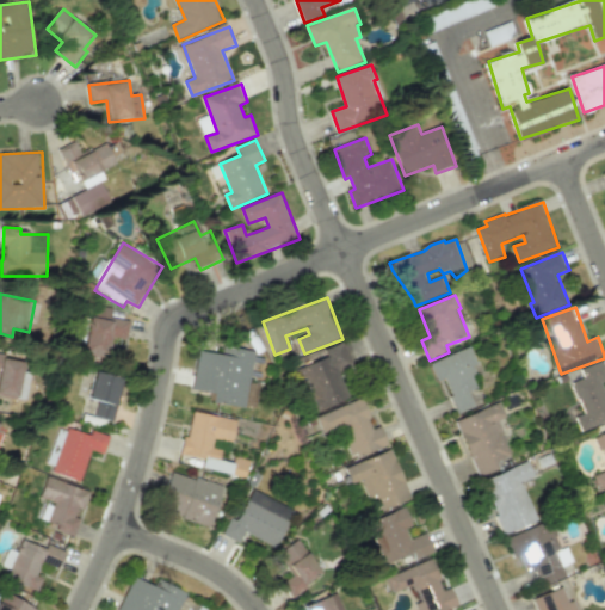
[(129,339),(131,321),(88,316),(84,358),(110,361),(112,338),(129,339)]
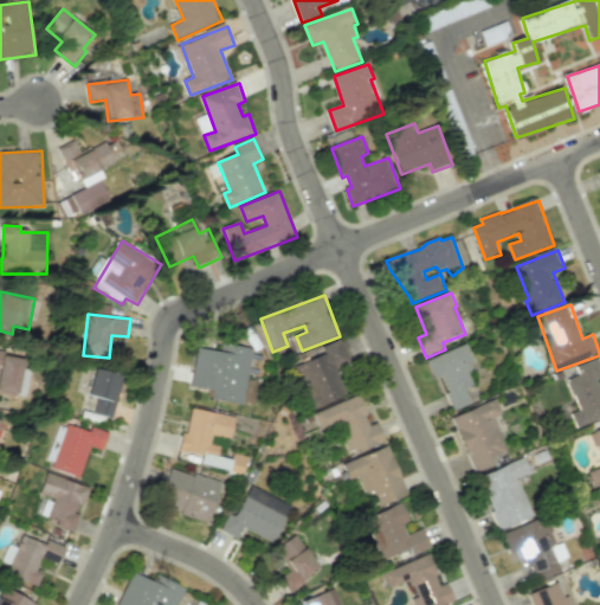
[(349,396),(337,368),(353,362),(343,339),(316,351),(318,356),(297,366),(314,410),(349,396)]
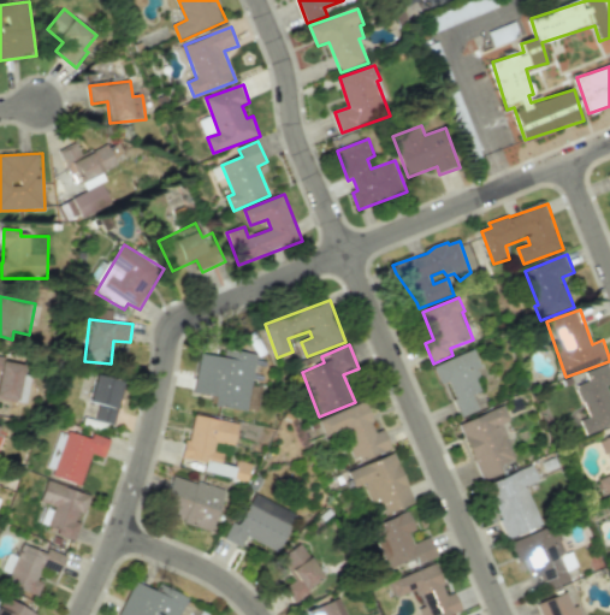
[(197,394),(219,396),(218,407),(252,412),(252,409),(261,411),(264,388),(255,388),(259,354),(227,350),(226,358),(201,354),(197,394)]
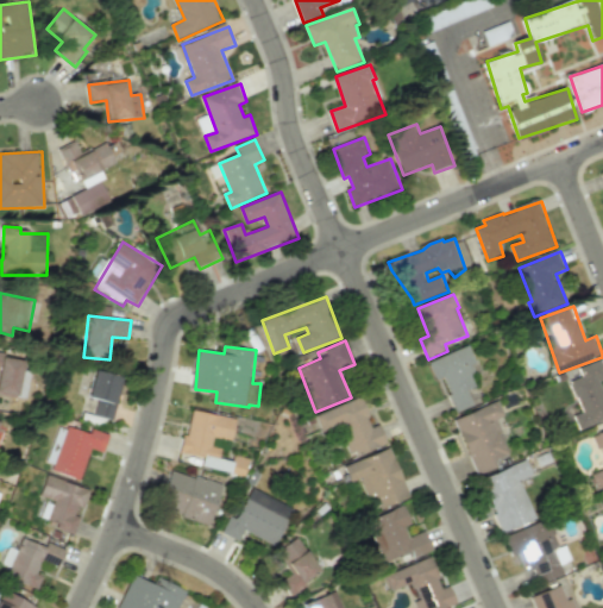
[(431,362),(438,381),(445,378),(458,413),(476,406),(470,390),(479,387),(472,367),(478,364),(471,346),(431,362)]
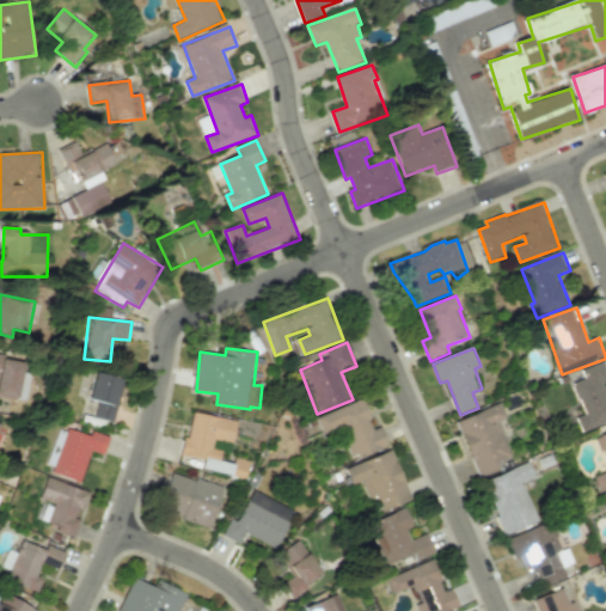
[(0,395),(18,399),(28,361),(0,355),(0,395)]
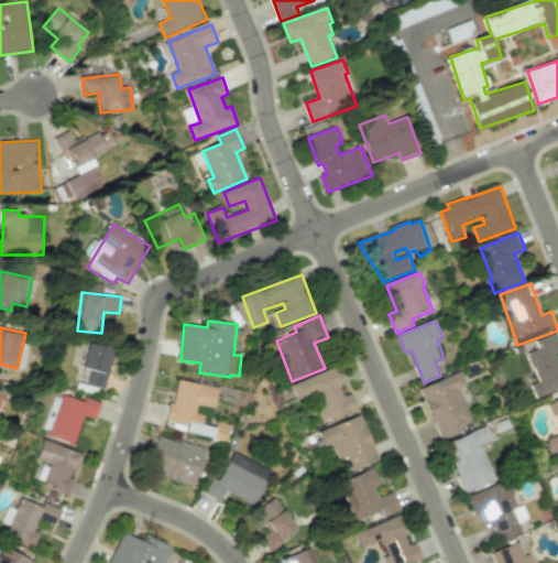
[(557,354),(557,334),(538,342),(540,349),(529,354),(539,382),(532,386),(536,399),(557,390),(557,354)]
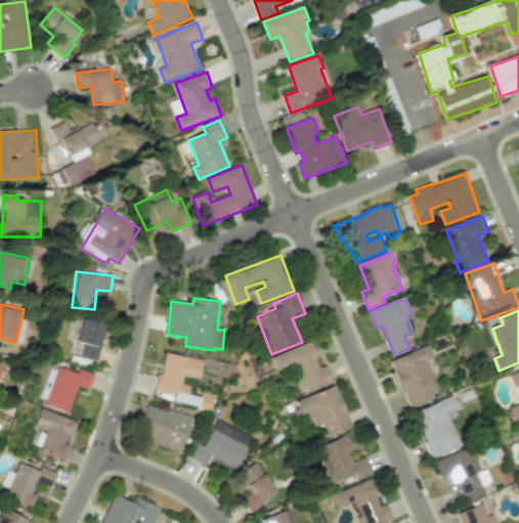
[(98,361),(106,324),(83,319),(78,343),(86,344),(83,358),(98,361)]
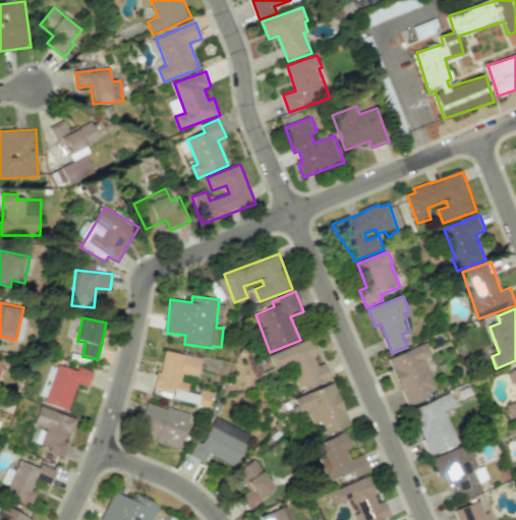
[(272,354),(277,369),(292,364),(301,392),(333,381),(327,363),(320,365),(310,340),(272,354)]
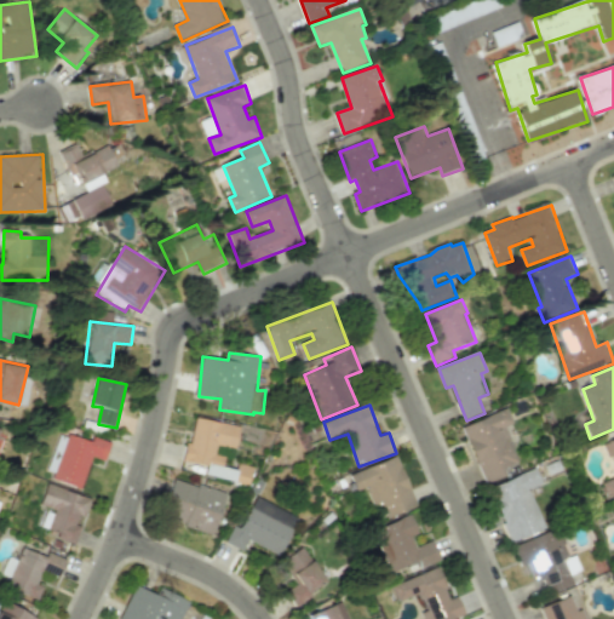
[(464,427),(487,485),(508,476),(505,469),(521,463),(508,428),(516,424),(510,410),(464,427)]
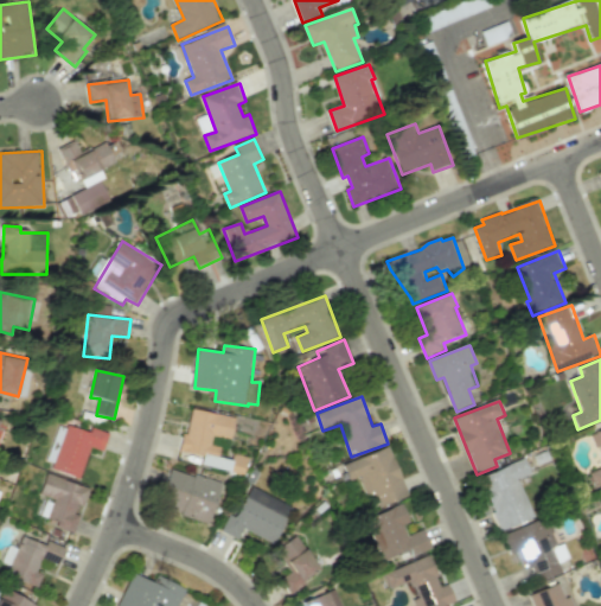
[(237,419),(192,409),(184,451),(219,459),(222,448),(212,446),(215,435),(232,439),(237,419)]
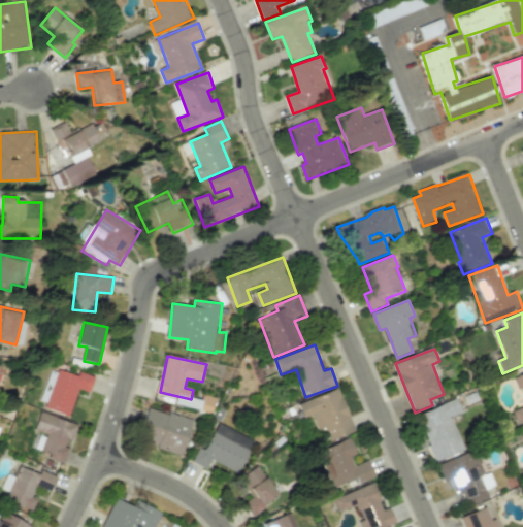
[(54,369),(42,407),(71,417),(79,389),(92,393),(97,377),(80,372),(79,377),(54,369)]
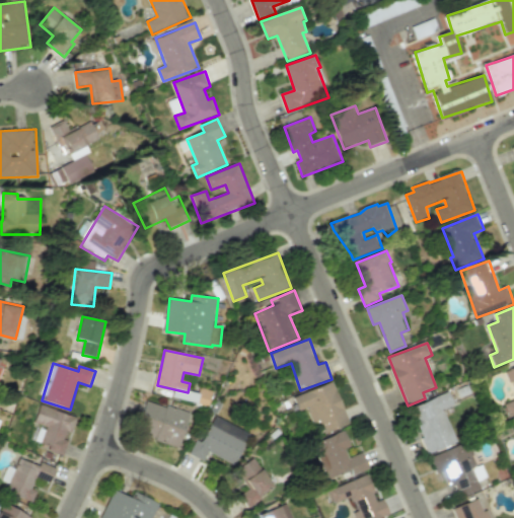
[(351,424),(334,381),(294,397),(300,412),(309,408),(315,424),(320,421),(325,434),(351,424)]
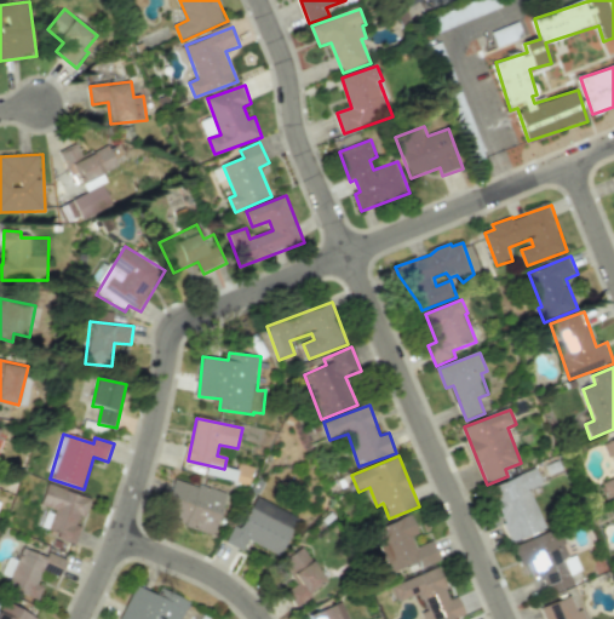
[(544,485),(538,469),(491,488),(512,543),(547,529),(532,489),(544,485)]
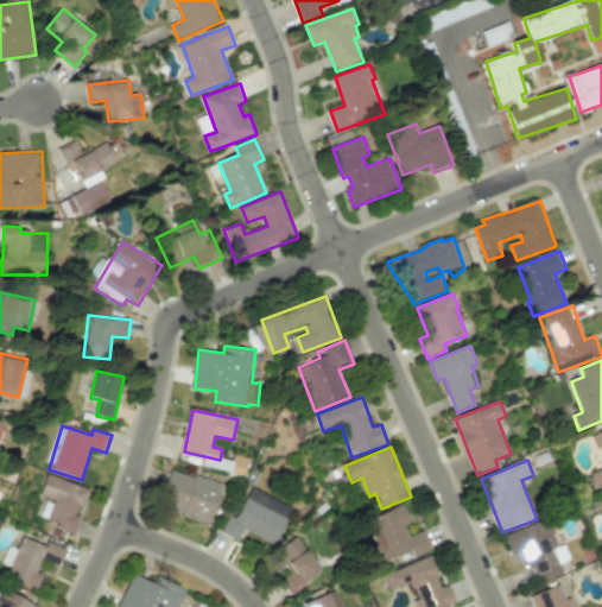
[(225,485),(173,469),(162,509),(213,524),(225,485)]
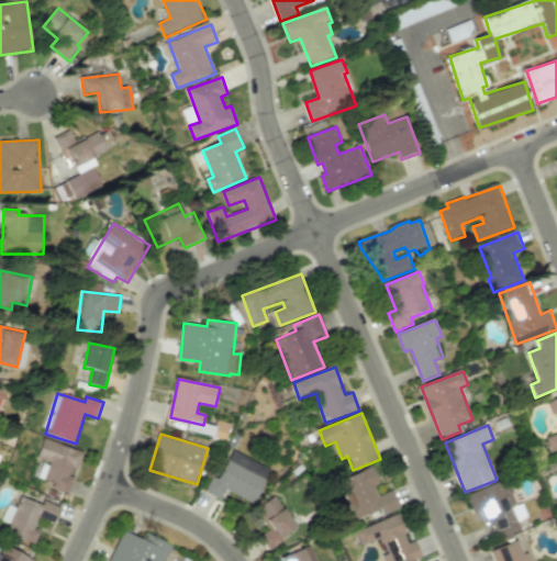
[(84,451),(44,439),(39,459),(52,462),(46,480),(55,482),(53,489),(70,494),(84,451)]
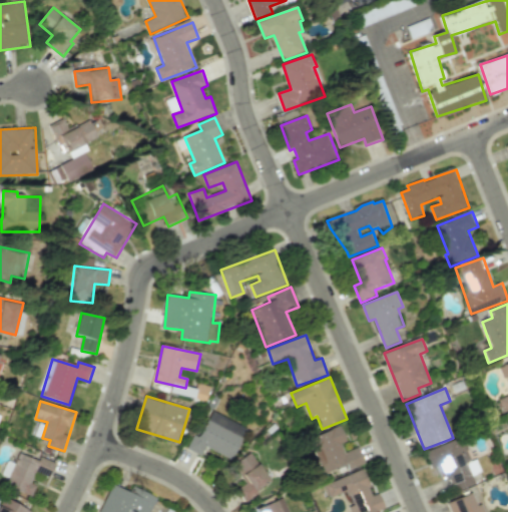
[(248,428),(211,411),(199,437),(195,435),(188,449),(203,456),(207,448),(233,460),(248,428)]
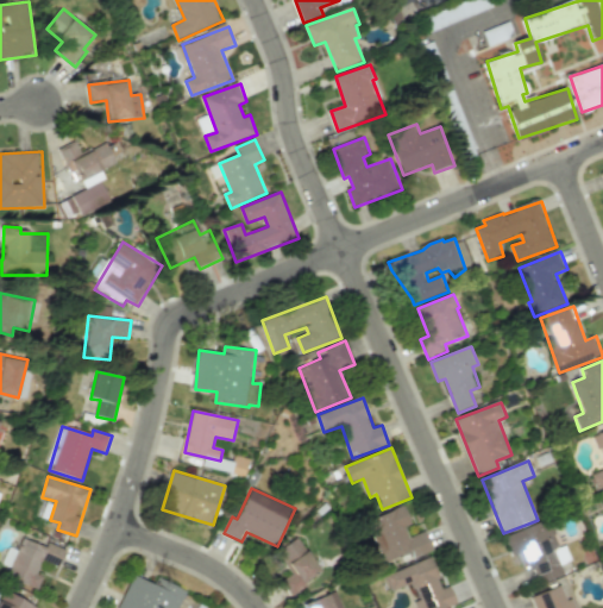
[(385,564),(410,556),(413,559),(435,551),(427,531),(410,538),(407,527),(413,525),(407,506),(369,520),(385,564)]
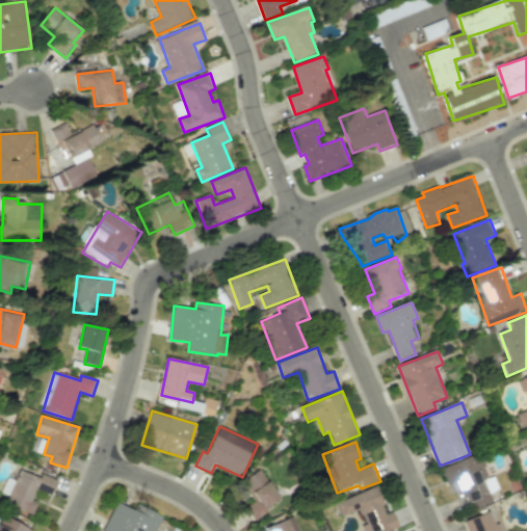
[(443,468),(449,486),(459,482),(468,505),(473,503),(475,510),(495,503),(492,493),(500,490),(496,478),(491,480),(481,454),(443,468)]
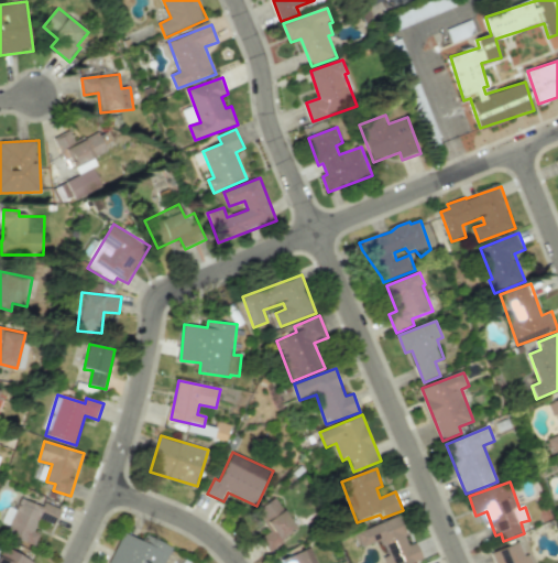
[(63,509),(45,502),(43,506),(23,498),(19,510),(10,507),(3,523),(12,526),(8,536),(36,545),(41,533),(36,531),(41,520),(56,526),(63,509)]
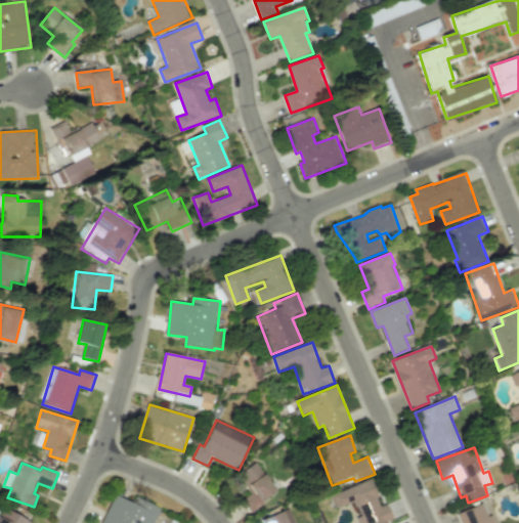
[(253,494),(244,500),(251,511),(278,494),(259,463),(241,473),(253,494)]
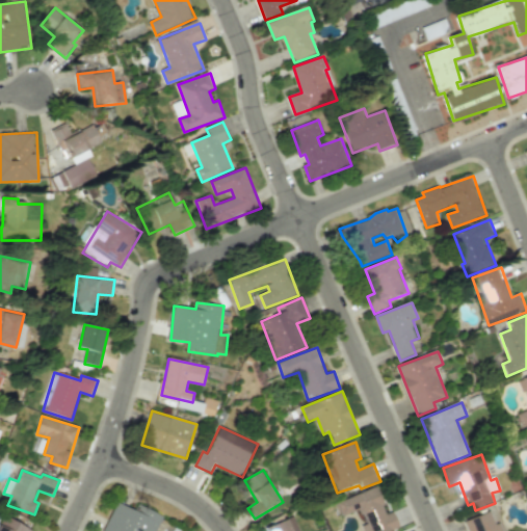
[(390,530),(400,527),(395,511),(389,514),(377,487),(338,503),(344,516),(362,509),(368,525),(364,527),(365,530),(390,530)]
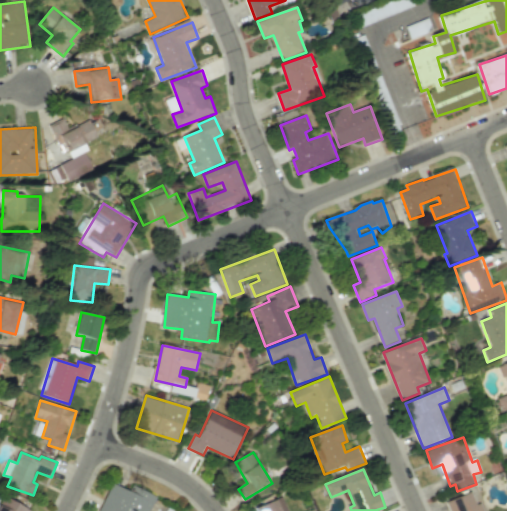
[(152,510),(159,497),(135,486),(132,492),(114,484),(101,510),(152,510)]
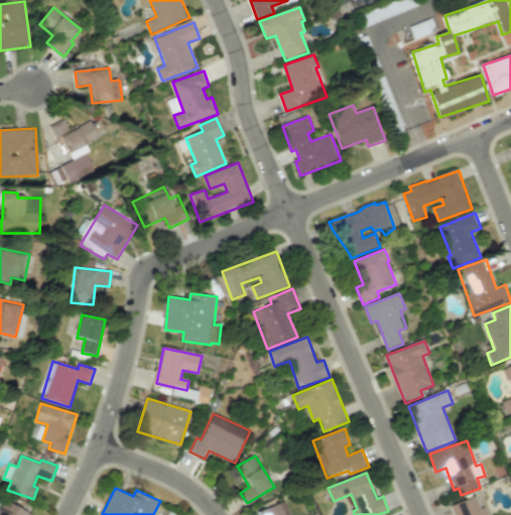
[(490,514),(486,506),(482,508),(477,496),(452,506),(456,514),(490,514)]
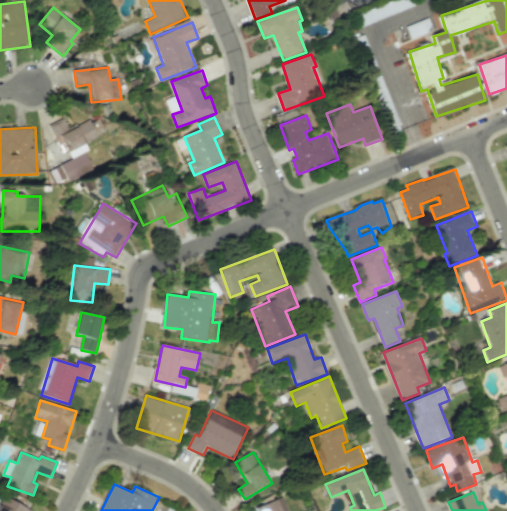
[(290,510),(285,496),(269,501),(269,503),(256,508),(257,510),(290,510)]
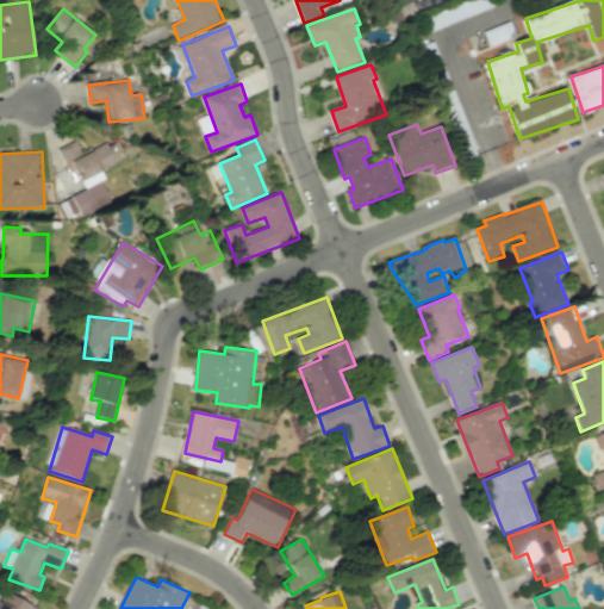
[(38,608),(39,607),(6,592),(0,604),(0,608),(38,608)]
